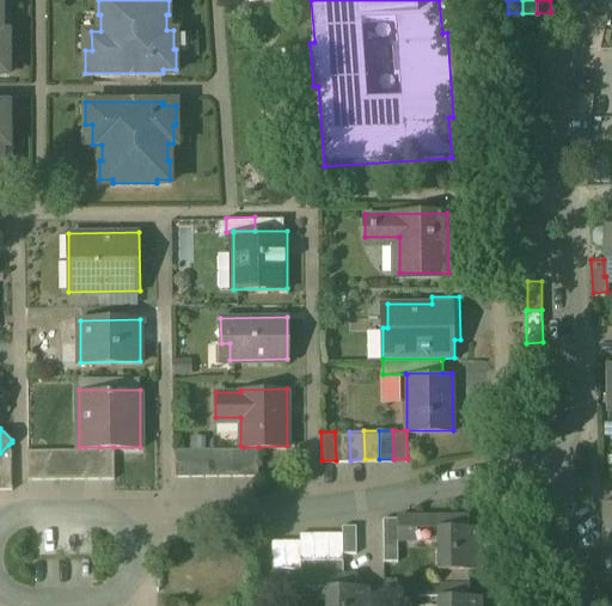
[(350,460),(349,432),(335,432),(336,460),(350,460)]
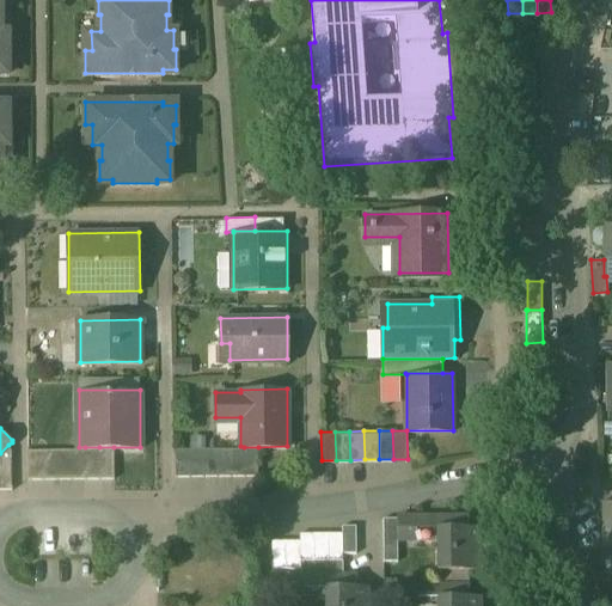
[(8,445),(0,453),(0,487),(12,488),(12,448),(8,445)]
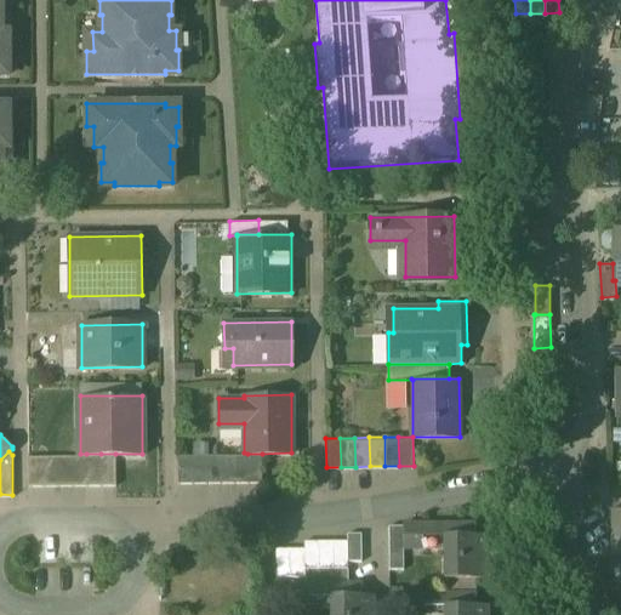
[(244,453),(234,454),(234,482),(248,480),(248,454),(244,453)]
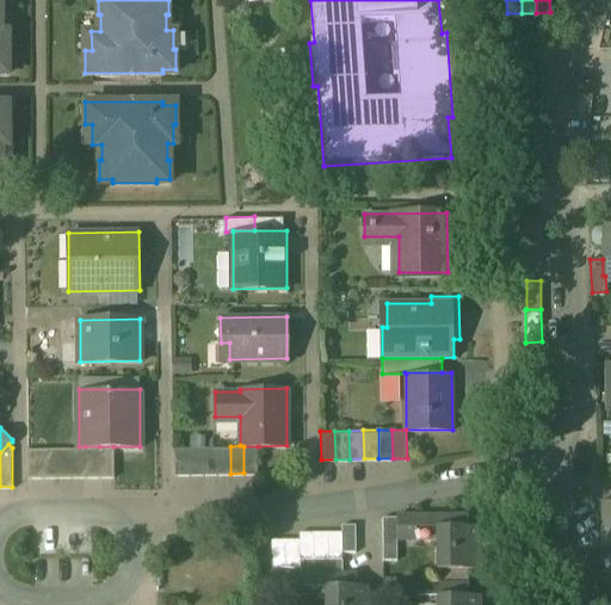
[(79,446),(72,448),(72,476),(85,476),(85,446),(79,446)]
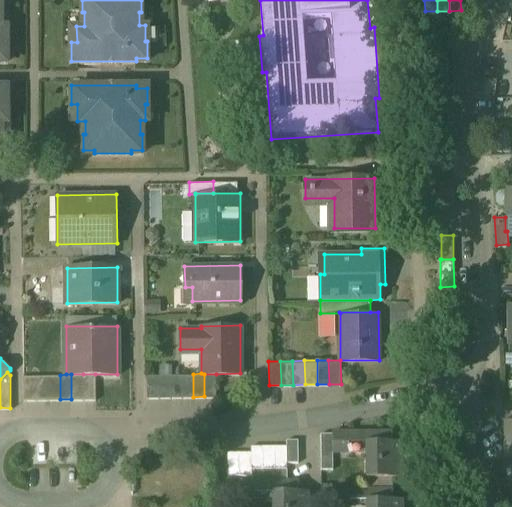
[(83,374),(71,374),(71,399),(83,399),(83,374)]
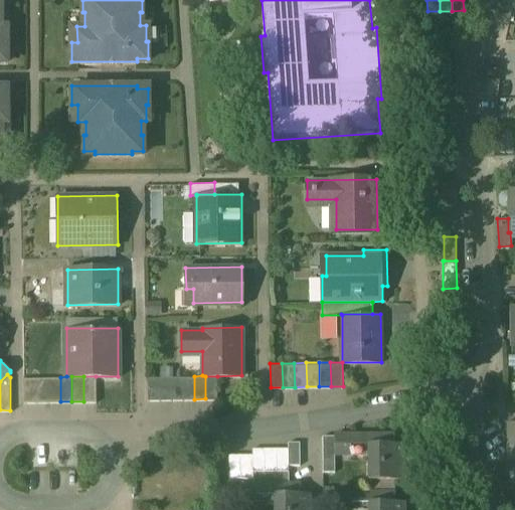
[(96,400),(96,376),(83,376),(83,401),(96,400)]
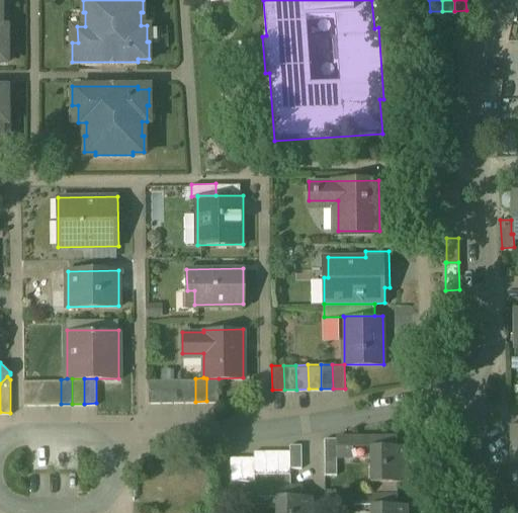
[(161,402),(160,378),(149,378),(149,402),(161,402)]
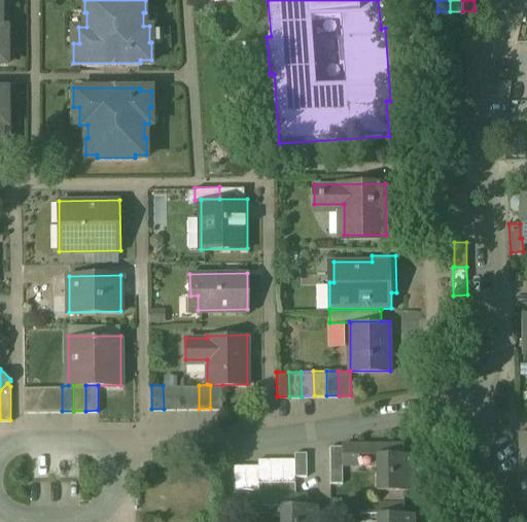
[(175,385),(163,385),(164,409),(175,409),(175,385)]
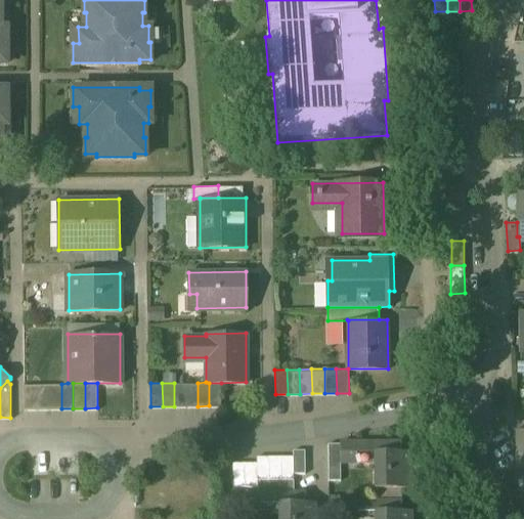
[(185,383),(174,383),(174,406),(185,406),(185,383)]
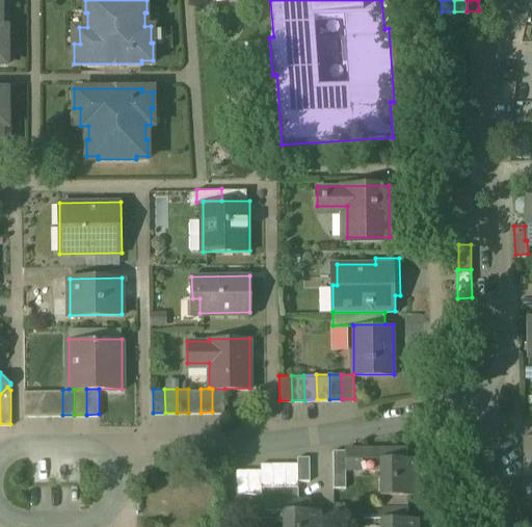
[(201,389),(188,389),(188,413),(201,413),(201,389)]
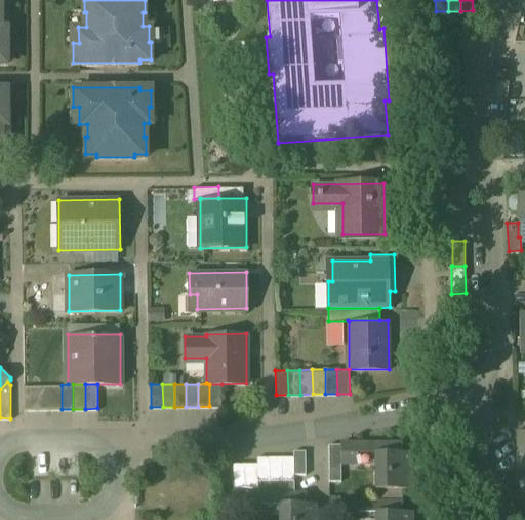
[(221,384),(209,384),(209,406),(221,406),(221,384)]
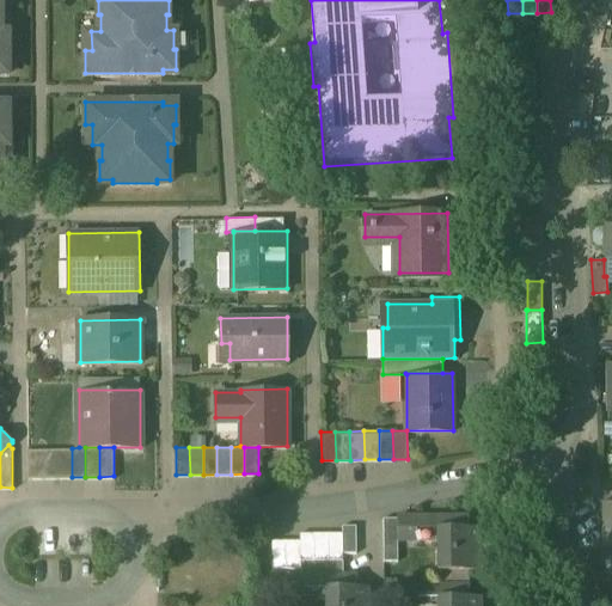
[(43,448),(28,448),(29,477),(43,477),(43,448)]
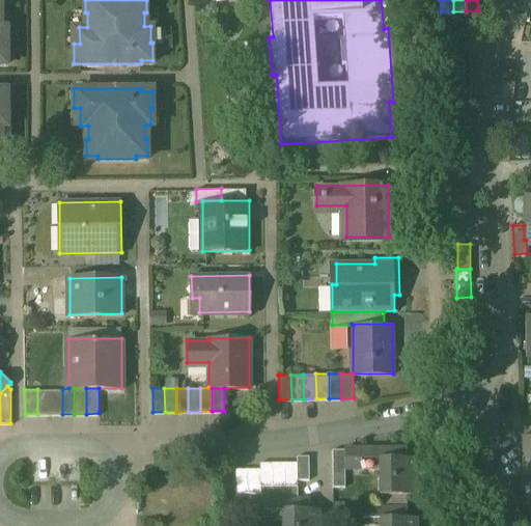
[(49,414),(49,389),(37,389),(37,414),(49,414)]
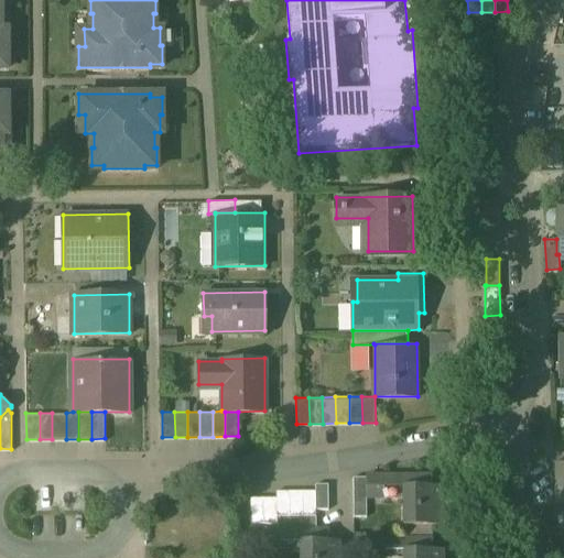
[(66,413),(52,413),(52,439),(66,439),(66,413)]
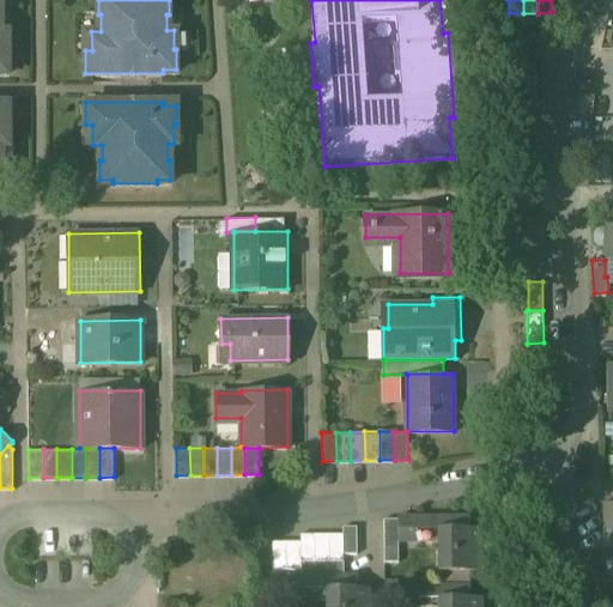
[(469,514),(399,515),(399,517),(399,540),(438,540),(438,527),(469,527),(469,514)]
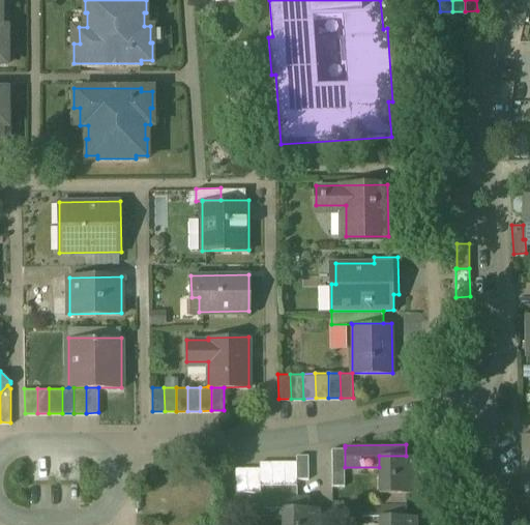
[(345,447),(332,447),(332,485),(345,484),(345,467),(345,447)]
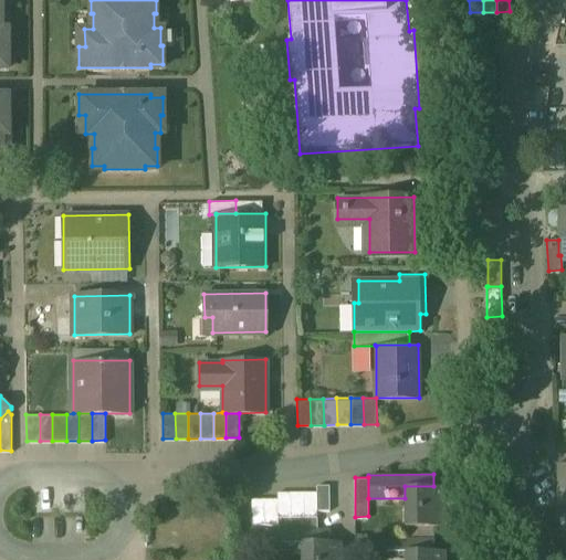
[(331,484),(317,484),(317,490),(317,508),(331,508),(331,484)]
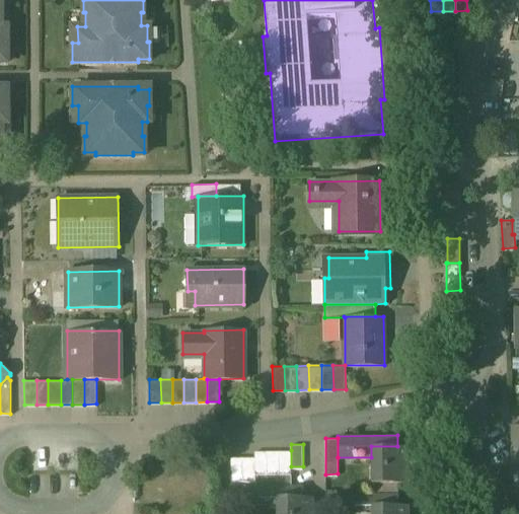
[(397,446),(371,446),(371,457),(371,483),(373,483),(398,483),(409,483),(409,446),(397,446)]
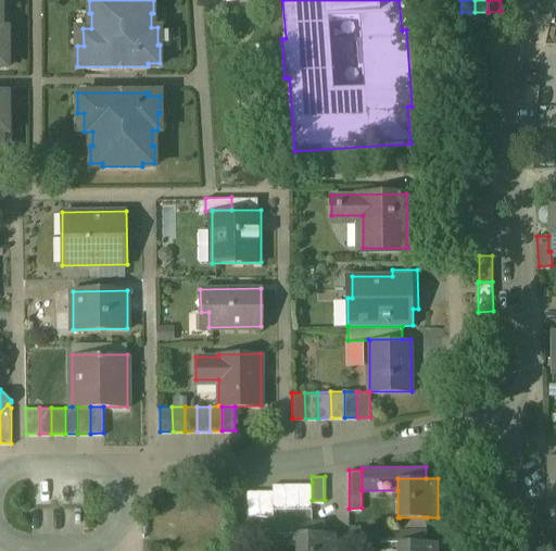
[(312,483),(273,483),(273,489),(273,508),(312,508),(312,500),(312,483)]
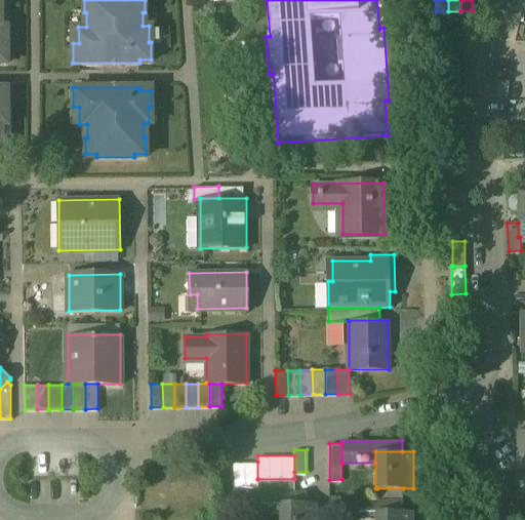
[(257,462),(234,462),(234,485),(257,485),(257,479),(257,462)]
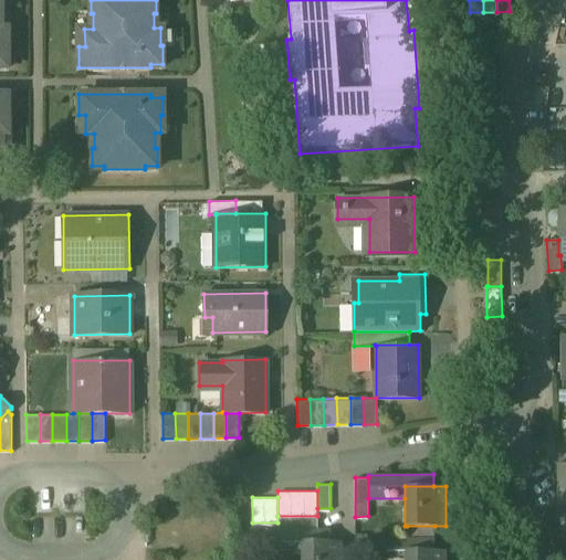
[(317,516),(278,516),(278,522),(278,529),(317,529),(317,516)]
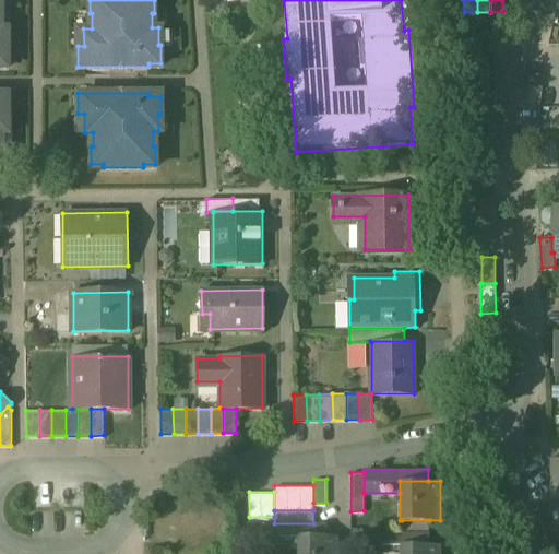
[(402,520),(402,532),(429,532),(429,520),(402,520)]
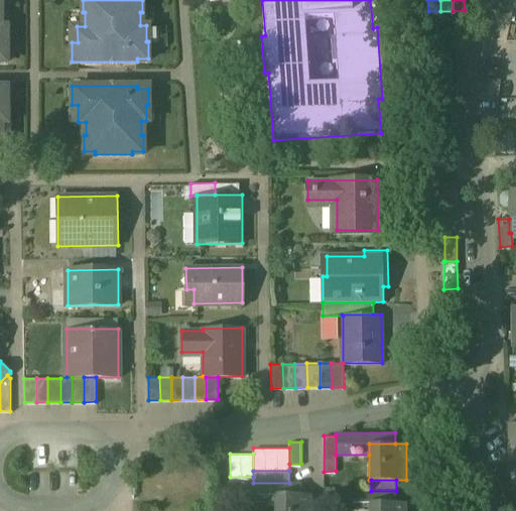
[(253,483),(241,483),(241,505),(274,504),(274,494),(301,494),(301,483),(289,483),(253,483)]
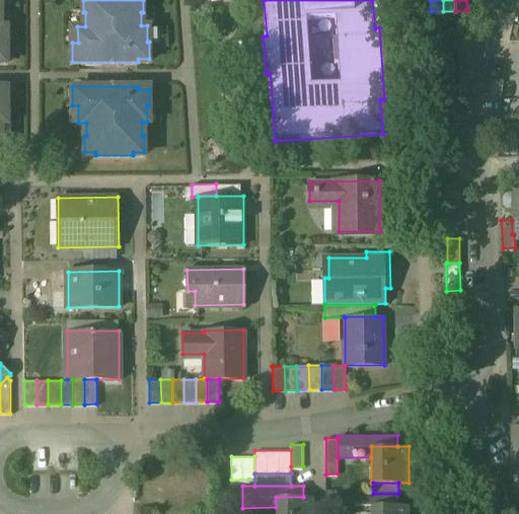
[(373,494),(338,494),(338,513),(371,513),(372,505),(398,505),(398,494),(373,494)]
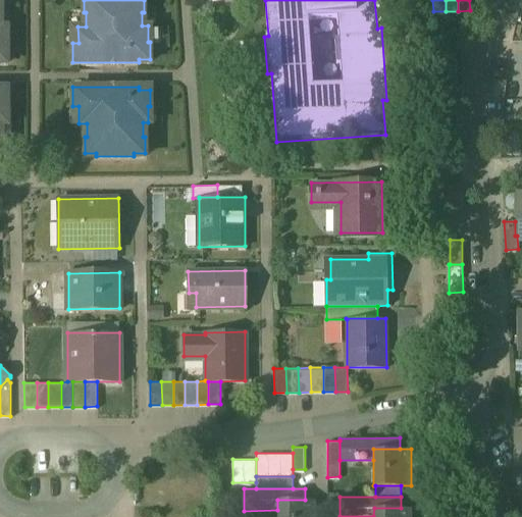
[(305,500),(277,500),(277,510),(277,516),(315,516),(315,500),(305,500)]
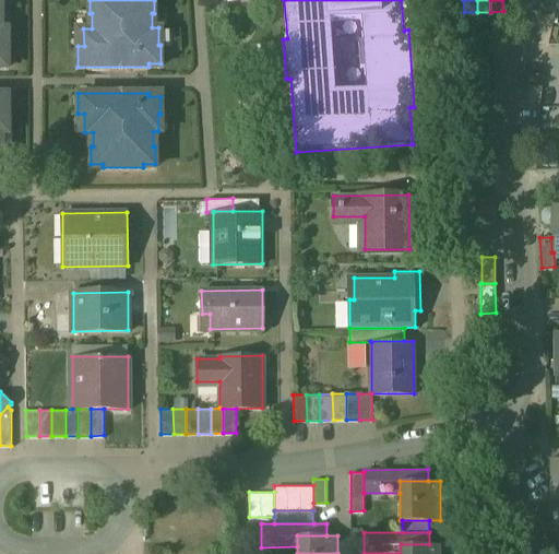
[(429,544),(401,544),(400,553),(440,553),(440,544),(429,544)]
